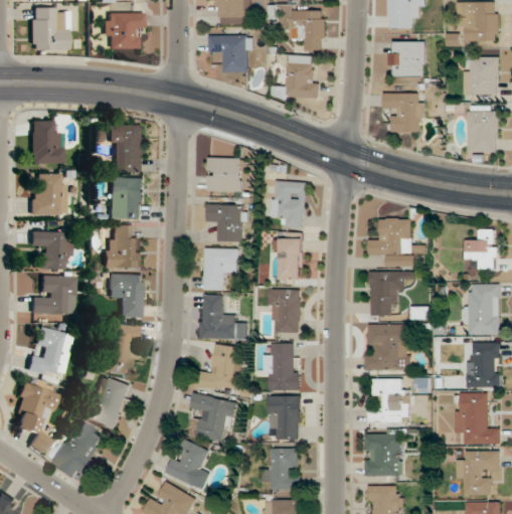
[(386,0),(386,28),(414,28),(414,7),(424,7),(423,0),(386,0)]
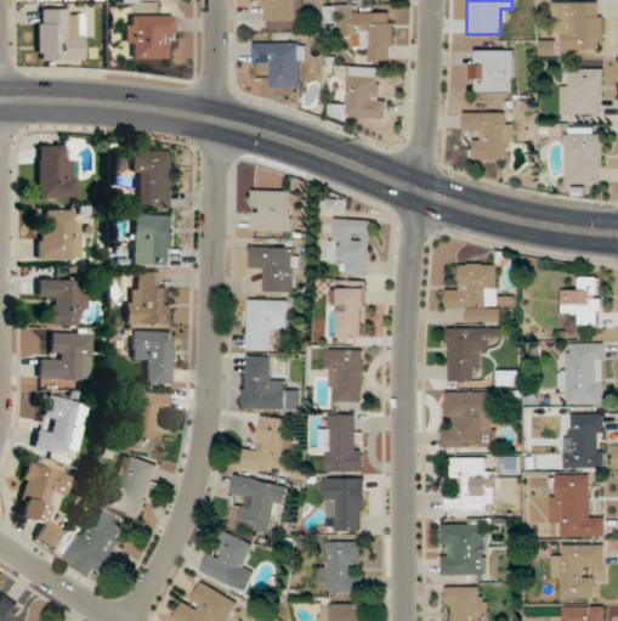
[(560,51),(600,51),(600,1),(550,1),(550,38),(560,38),(560,51)]
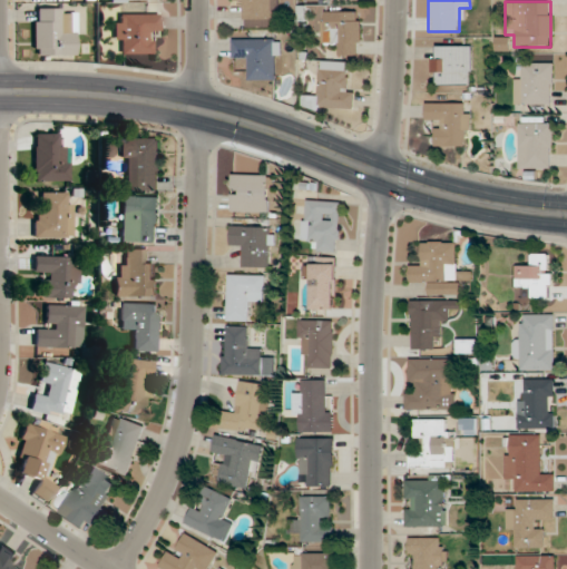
[(74,18),(65,18),(65,9),(30,9),(30,57),(74,57),(74,18)]
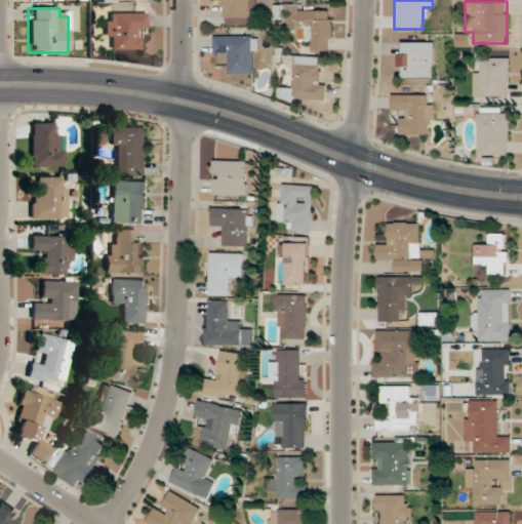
[(295,41),(308,41),(308,50),(330,50),(330,10),(295,10),(295,41)]
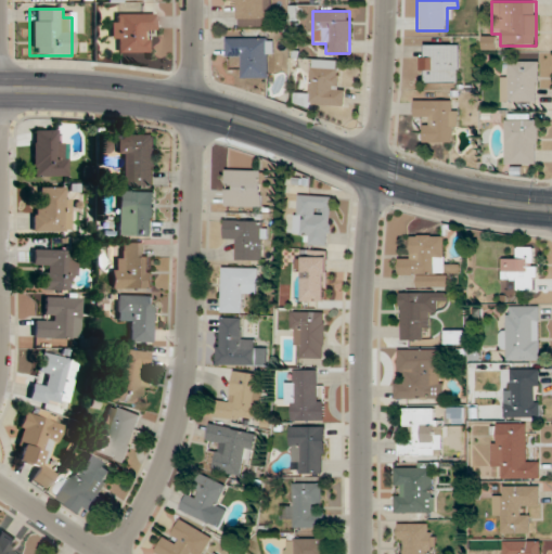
[(152,14),(107,14),(107,53),(143,53),(143,35),(152,35),(152,14)]
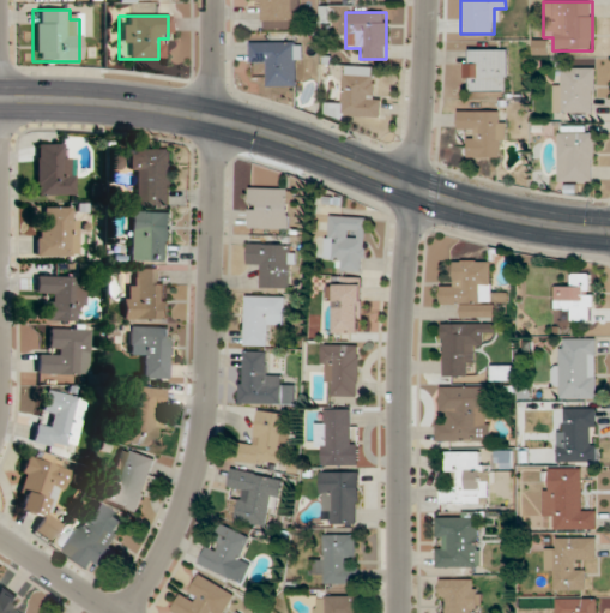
[(247,42),(247,64),(264,64),(264,86),(296,86),(296,42),(247,42)]
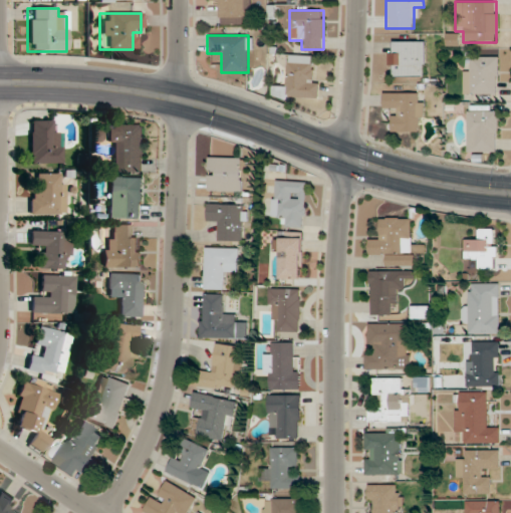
[(424,41),(387,41),(387,76),(424,76),(424,41)]
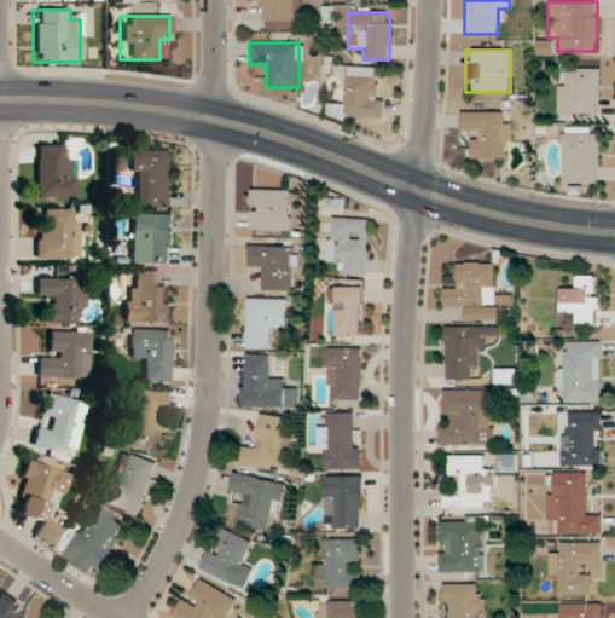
[(373,68),(343,67),(342,104),(325,103),(325,117),(381,120),(381,97),(372,97),(373,68)]
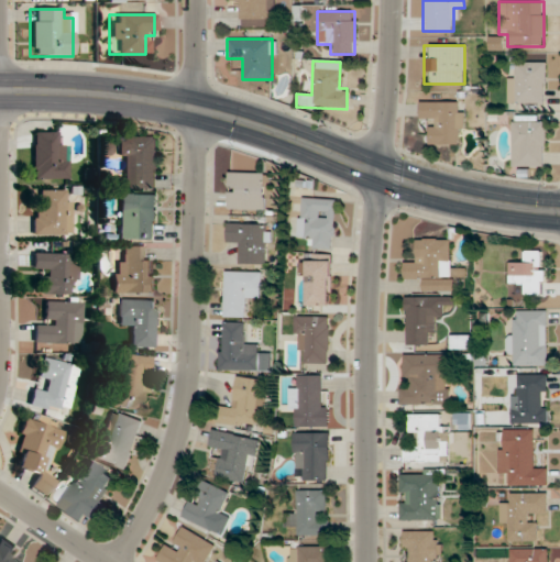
[(544,63),(515,63),(515,74),(505,74),(505,103),(544,103),(544,63)]
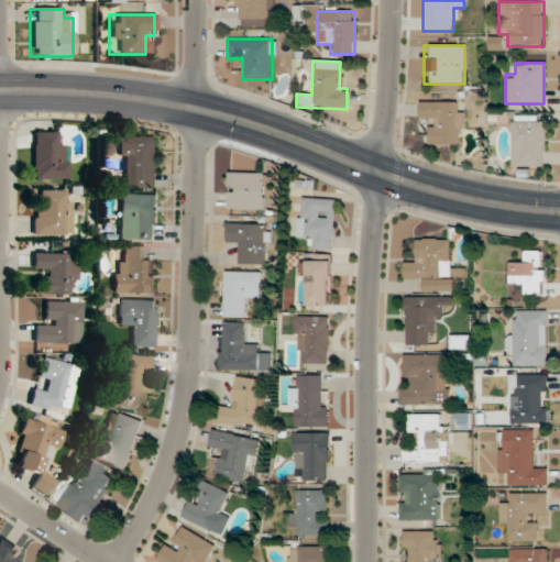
[(462,144),(461,101),(418,101),(418,121),(427,121),(428,145),(462,144)]
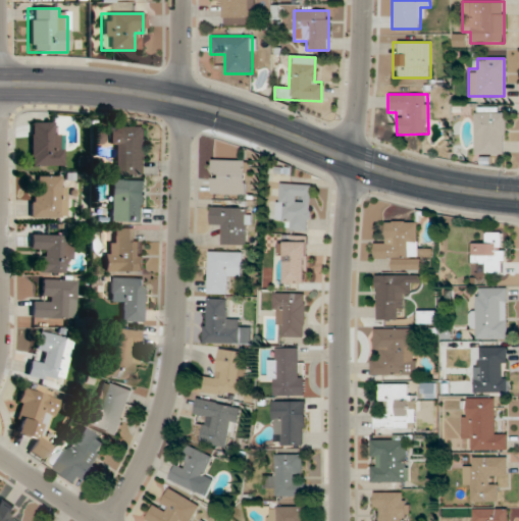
[(473,155),(504,155),(504,113),(473,113),(473,155)]
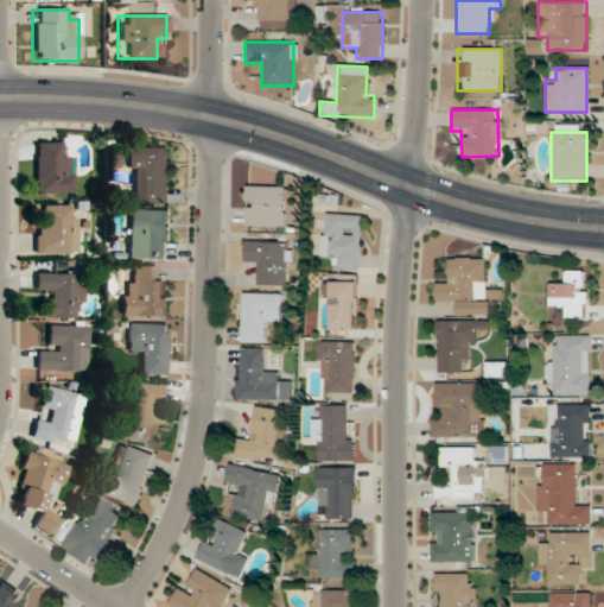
[(32,194),(71,194),(71,156),(58,156),(58,143),(32,143),(32,194)]
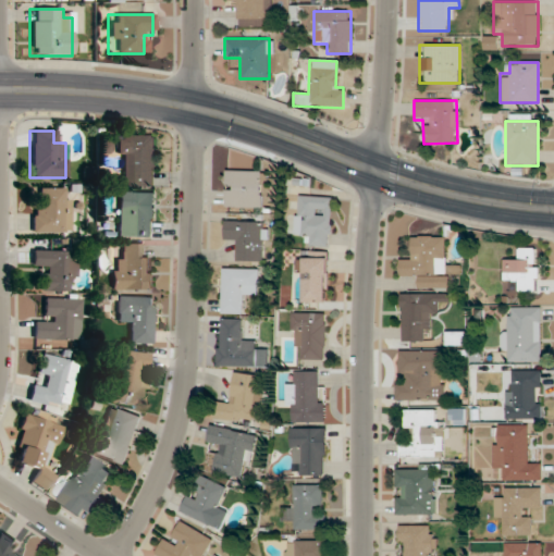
[(154,187),(152,135),(114,135),(115,158),(123,158),(123,187),(154,187)]
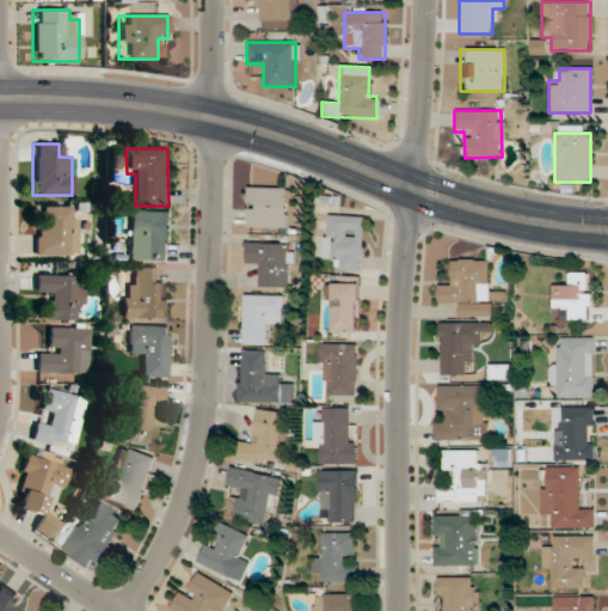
[(286,228),(287,188),(245,187),(245,227),(286,228)]
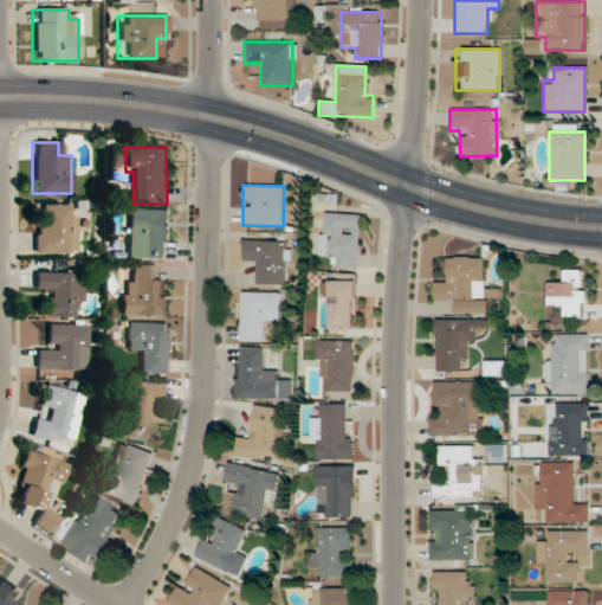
[(75,252),(75,205),(43,205),(43,229),(32,229),(32,252),(75,252)]
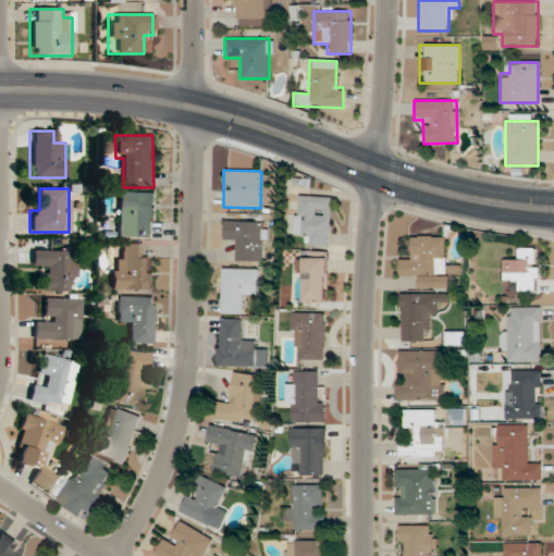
[(117,237),(152,237),(152,193),(117,193),(117,237)]
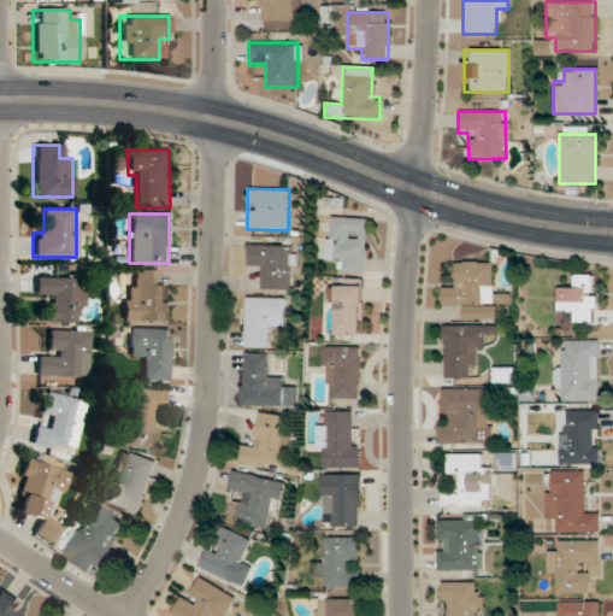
[(366,220),(325,217),(323,259),(335,260),(334,273),(363,275),(366,220)]
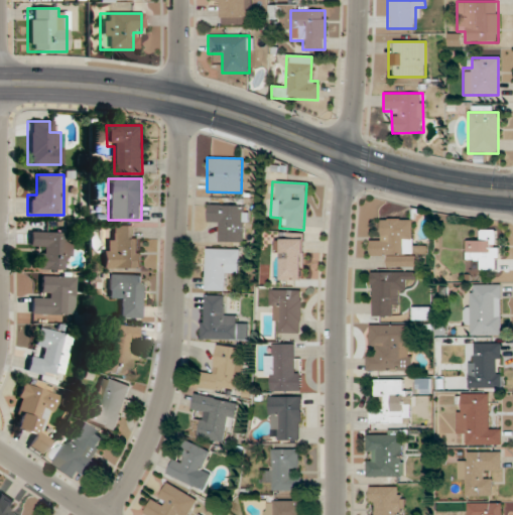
[(216,223),(216,242),(245,243),(245,205),(207,205),(207,223),(216,223)]
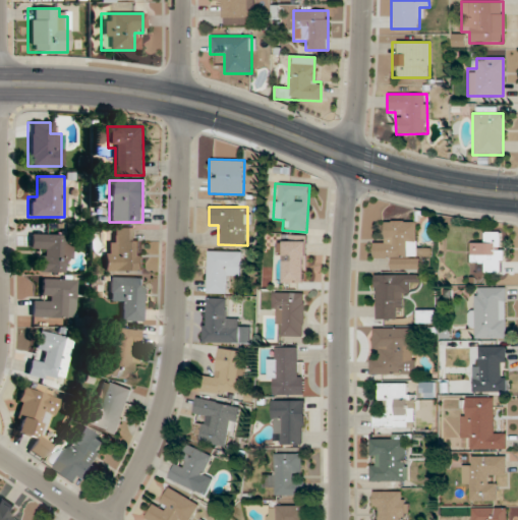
[(417,271),(417,257),(427,257),(427,248),(416,248),(416,221),(382,221),(382,241),(371,241),(371,258),(389,258),(389,271),(417,271)]
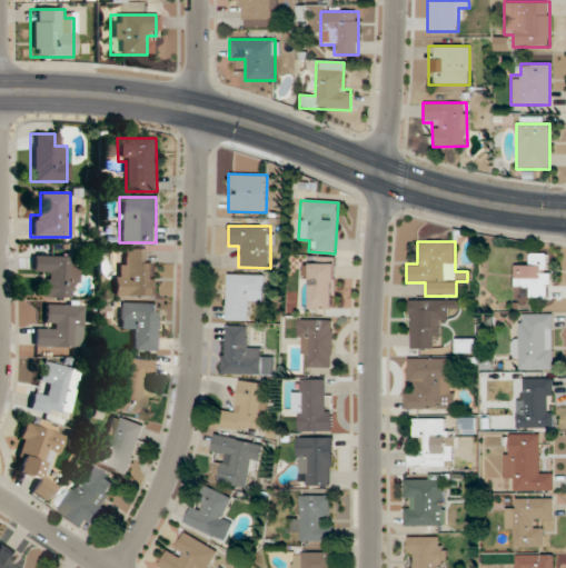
[(152,298),(152,260),(144,260),(144,249),(121,249),(121,271),(111,271),(111,298),(152,298)]
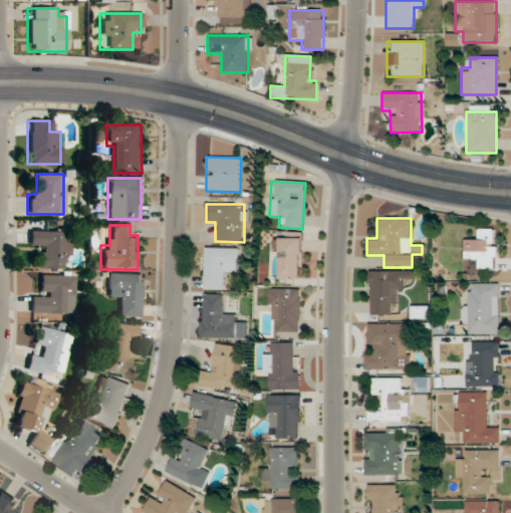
[(462,260),(474,260),(474,270),(495,270),(496,229),(475,229),(475,239),(462,239),(462,260)]
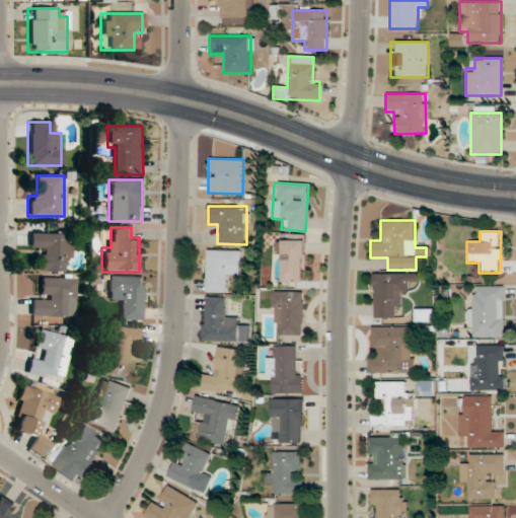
[(69,263),(69,234),(28,233),(27,250),(38,250),(38,273),(60,274),(60,263),(69,263)]
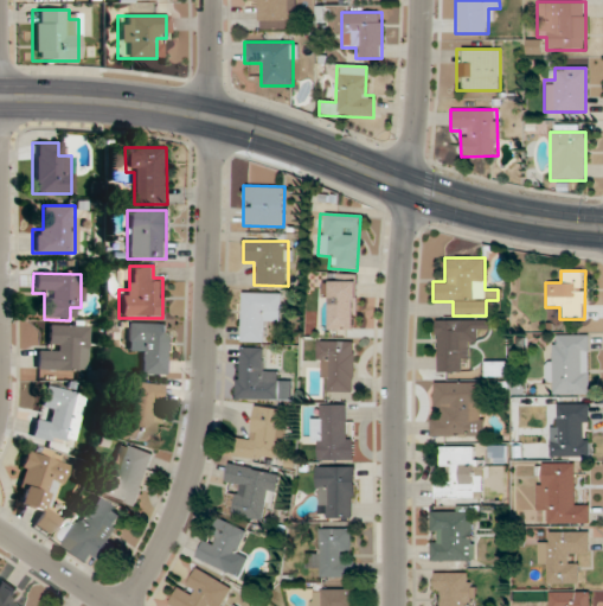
[(331,330),(354,330),(354,278),(321,276),(321,300),(331,300),(331,330)]
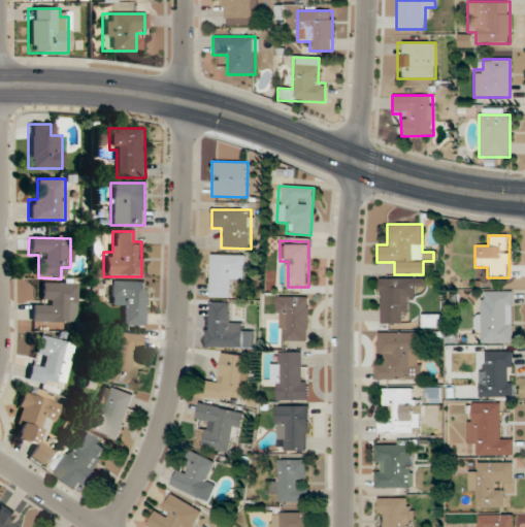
[(231,297),(231,277),(243,277),(243,255),(208,255),(208,297),(231,297)]
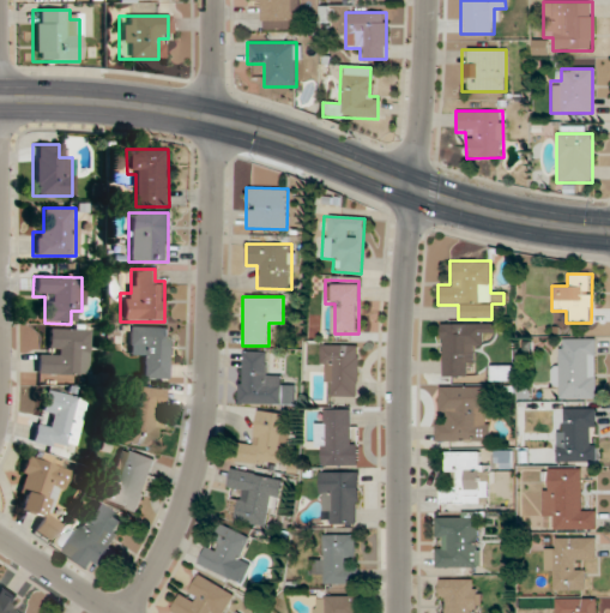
[(493,324),(438,324),(438,377),(467,377),(467,349),(481,349),(481,335),(493,335),(493,324)]
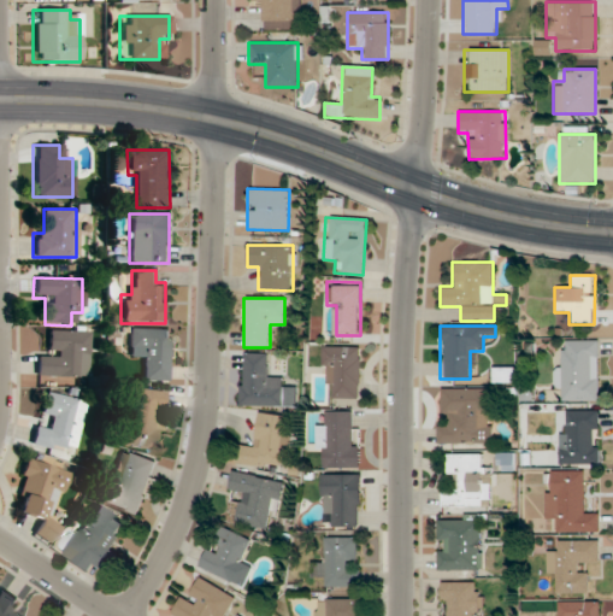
[(139,353),(139,381),(168,381),(168,329),(125,329),(125,353),(139,353)]
